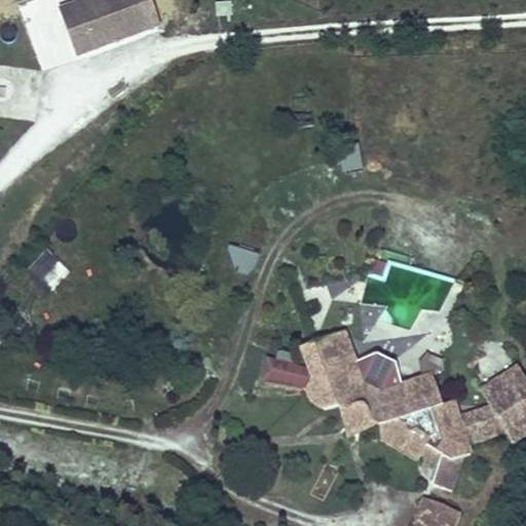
[(152,0),(81,0),(59,8),(78,58),(162,26),(152,0)]
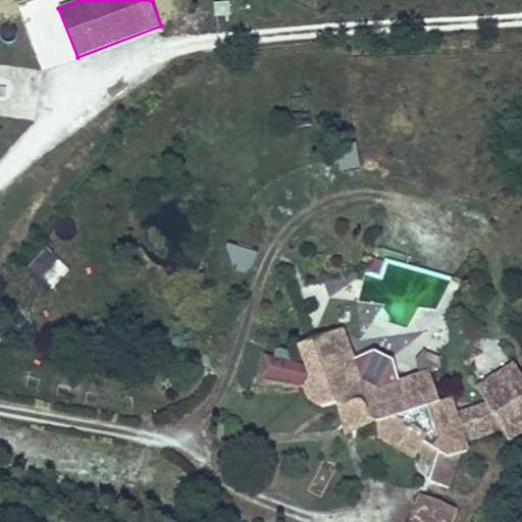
[(357,145),(335,147),(338,172),(360,170),(357,145)]
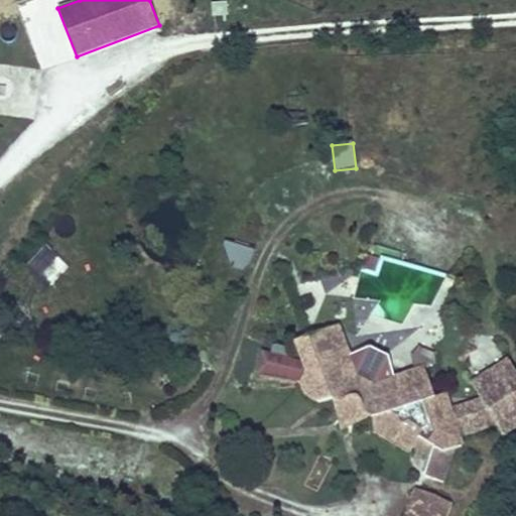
[(226,243),(223,263),(249,268),(252,248),(226,243)]
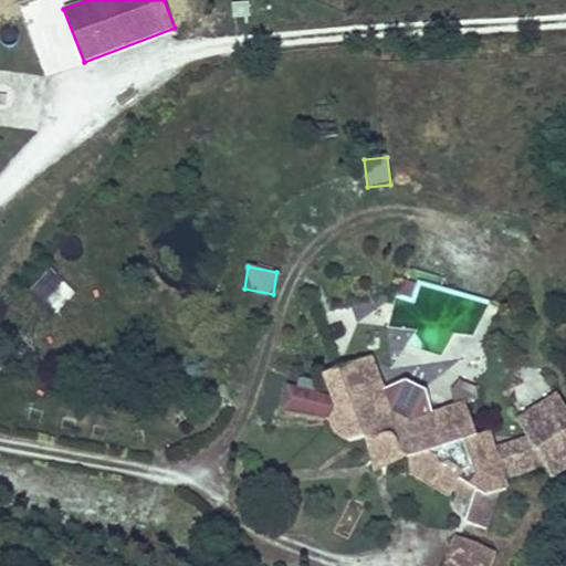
[(56,317),(75,287),(45,270),(28,300),(56,317)]
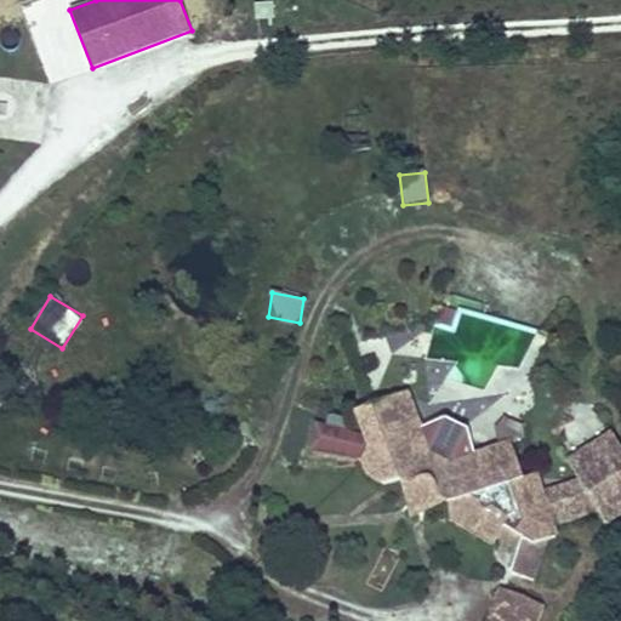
[(362,434),(314,422),(309,450),(360,460),(359,463),(366,477),(380,484),(399,479),(409,520),(448,502),(449,523),(491,547),(497,537),(517,550),(510,573),(535,581),(548,540),(559,536),(556,527),(598,512),(607,525),(620,516),(620,446),(610,431),(565,459),(579,479),(543,490),(537,473),(523,478),(510,440),(474,453),(467,429),(444,417),(422,427),(409,391),(353,411),(362,434)]
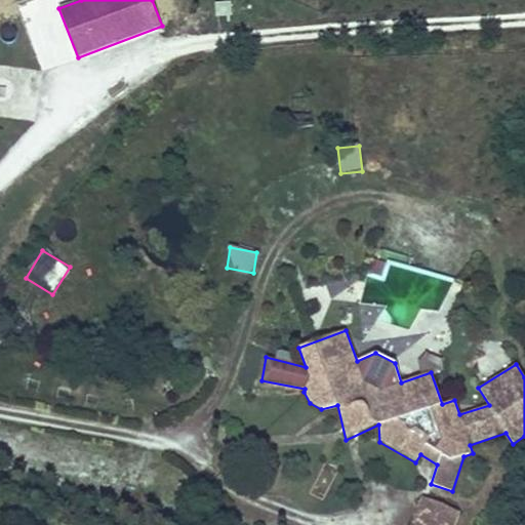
[(454,524),(459,513),(421,497),(409,524),(454,524)]
